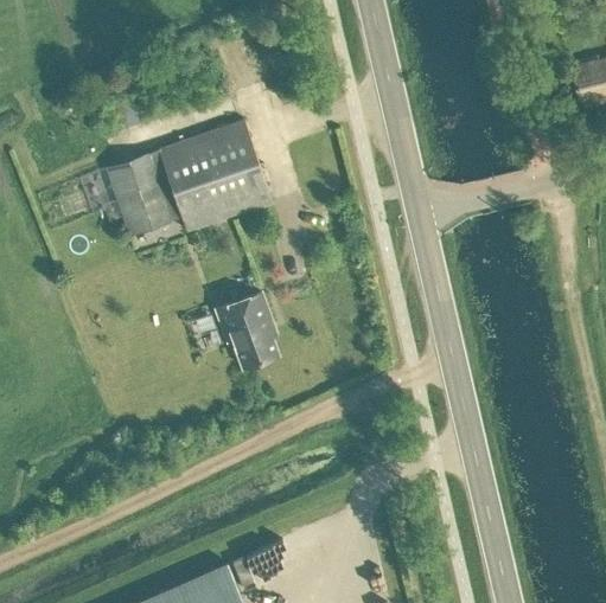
[(597,57),(575,62),(576,72),(572,74),(579,101),(581,100),(586,109),(600,106),(600,101),(605,98),(605,58),(598,61),(597,57)]
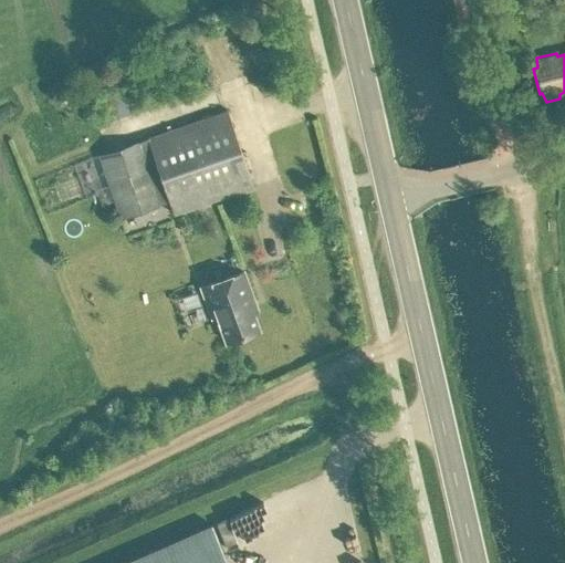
[(123,87),(98,95),(105,120),(129,112),(123,87)]
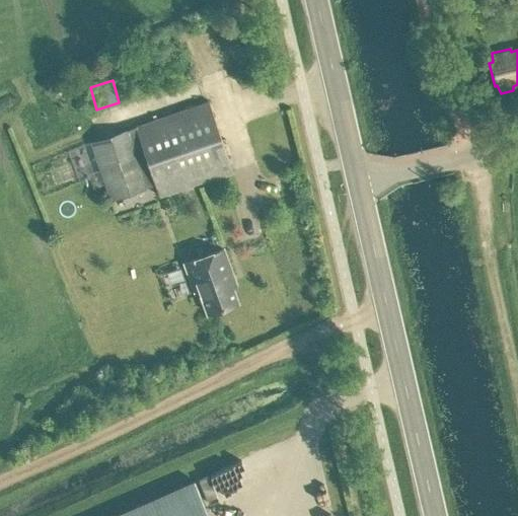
[(160,199),(232,174),(208,103),(136,128),(160,199)]
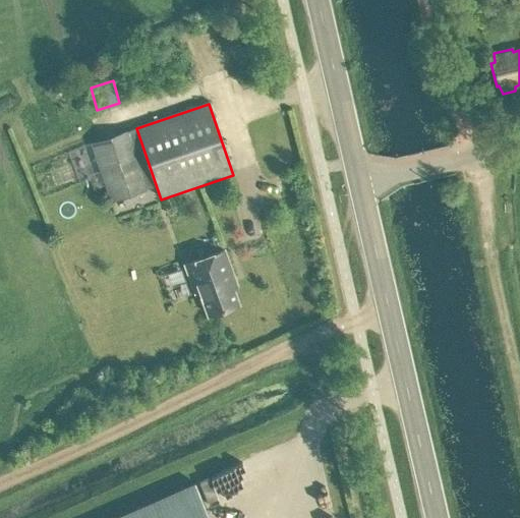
[(111,204),(151,190),(129,131),(91,145),(111,204)]
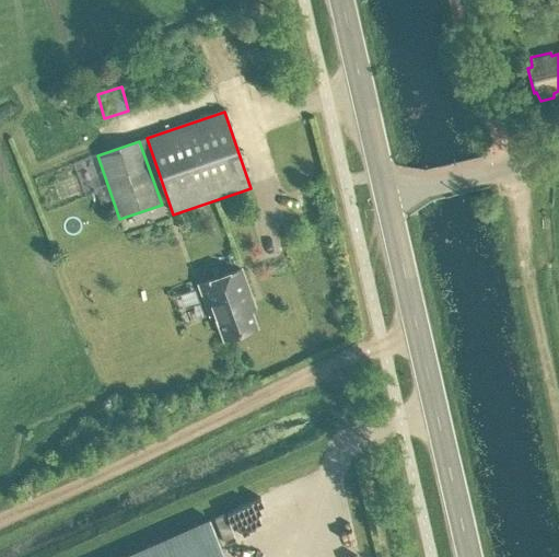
[(216,315),(224,341),(257,331),(252,313),(256,312),(243,273),(201,287),(211,317),(216,315)]
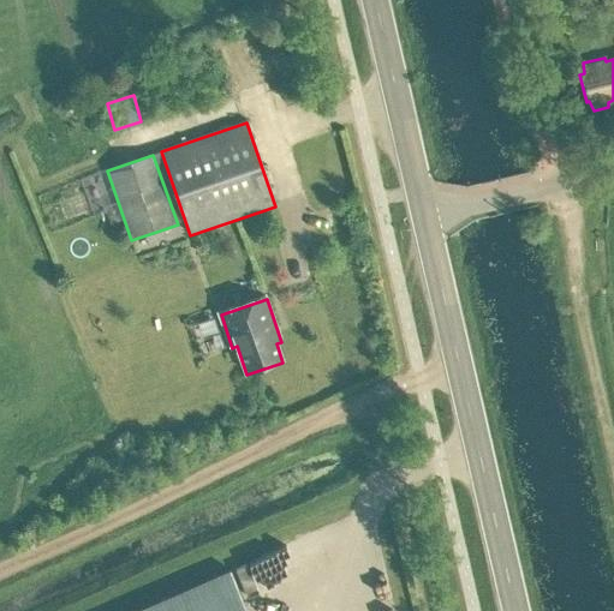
[(244,610),(227,571),(133,610),(244,610)]
